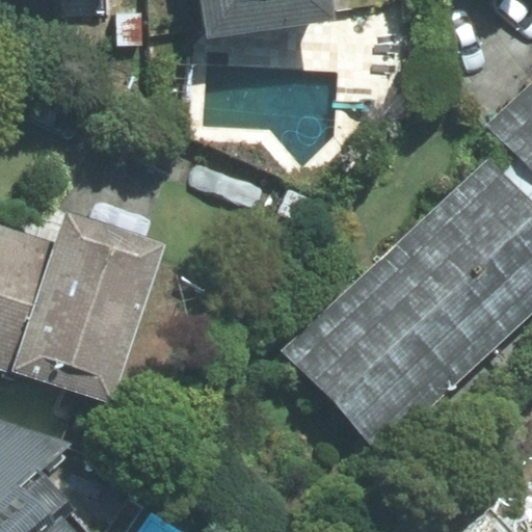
[(203,0),(208,37),(336,20),(333,0),(203,0)]
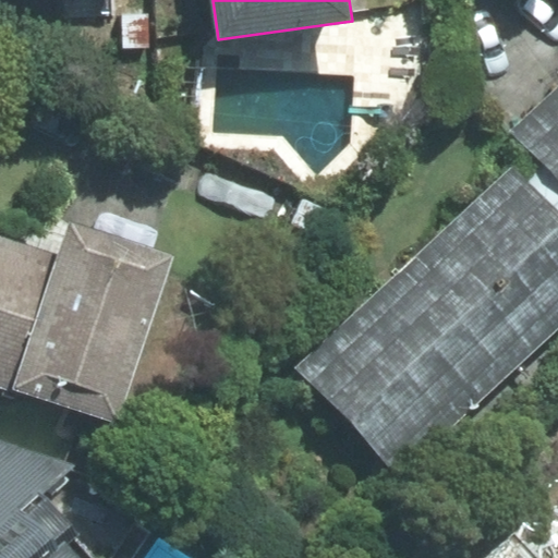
[(557,91),(512,133),(557,182),(557,91)]
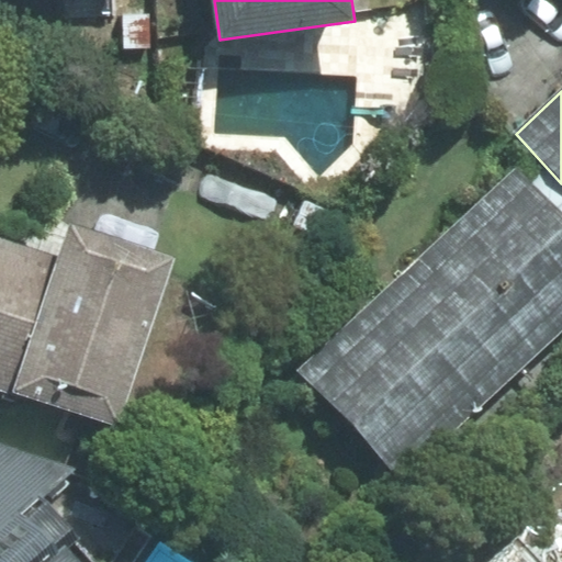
[(403,480),(561,332),(561,217),(516,168),(300,370),(403,480)]
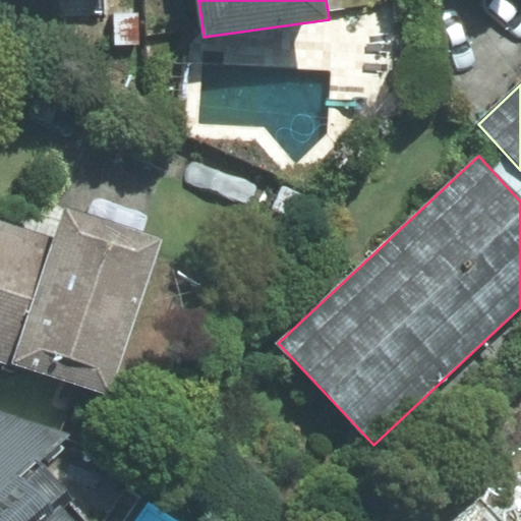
[(0,354),(113,392),(162,240),(65,209),(56,240),(0,221),(0,354)]
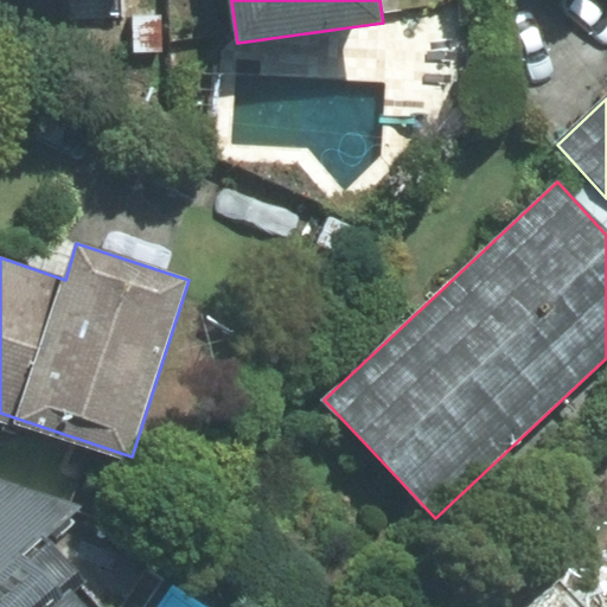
[(0,479),(0,577),(46,537),(81,506),(0,479)]
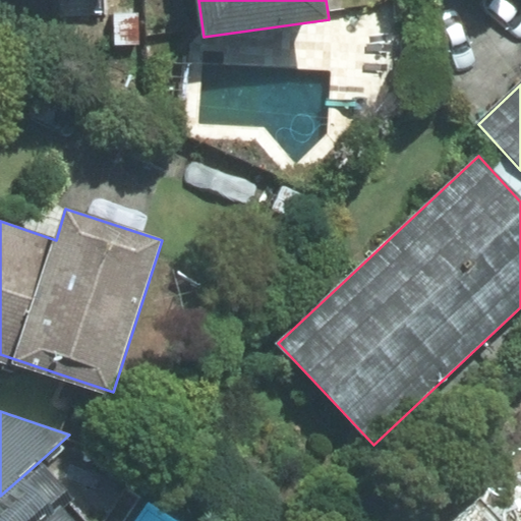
[(0,520),(75,520),(59,504),(69,495),(40,461),(0,496),(0,520)]
